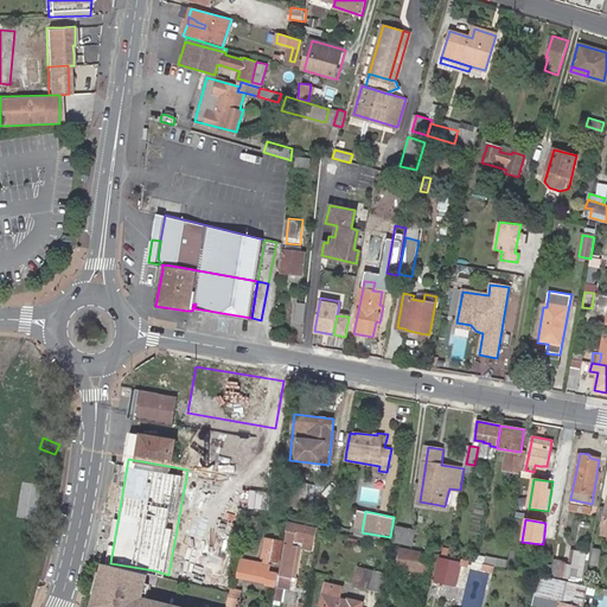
[(298,524),(289,523),(287,532),(296,534),(298,524)]
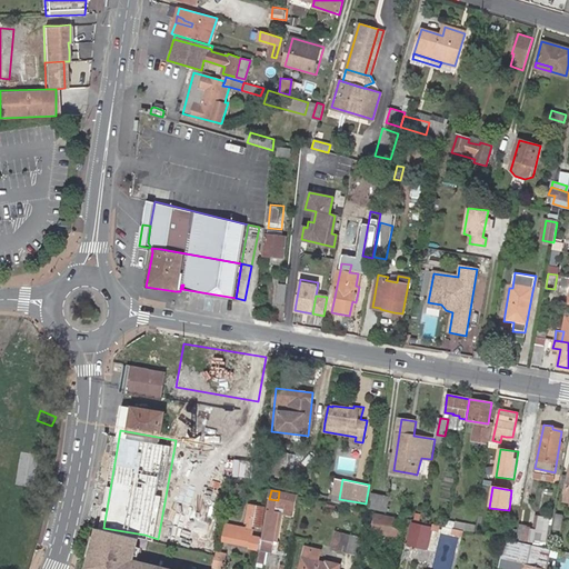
[(370,490),(367,508),(373,510),(382,511),(385,493),(370,490)]
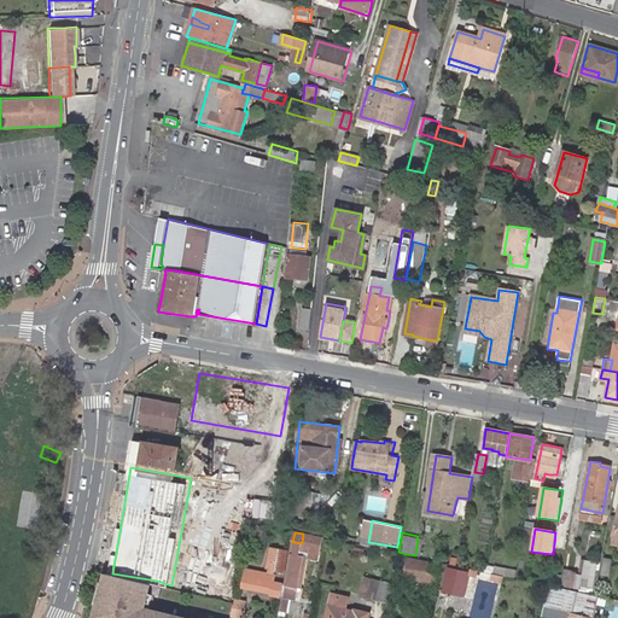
[(322,537),(303,534),(302,543),(301,546),(320,549),(322,537)]
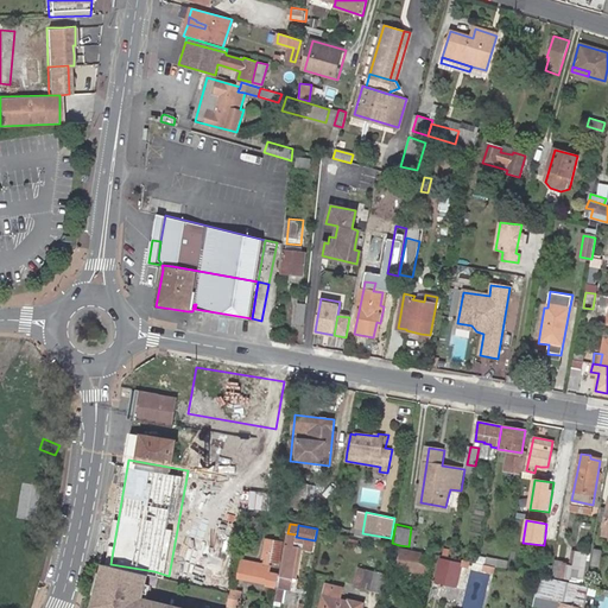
[(282,563),(277,587),(284,588),(286,576),(293,577),(301,545),(295,544),(296,537),(297,534),(287,533),(283,559),(282,563)]
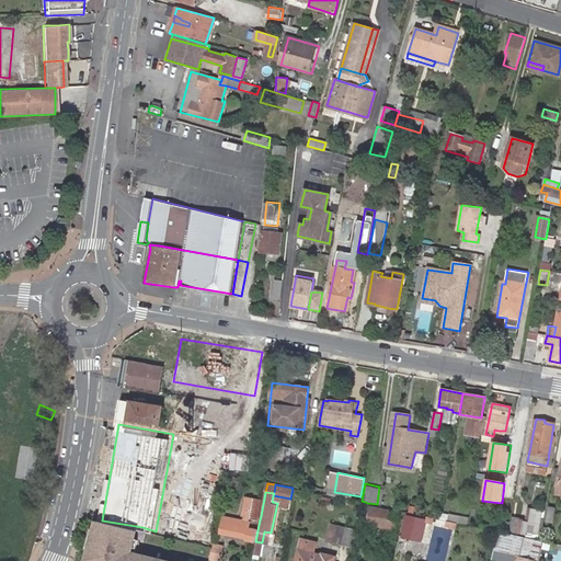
[(290,499),(273,495),(272,502),(277,503),(289,505),(290,499)]
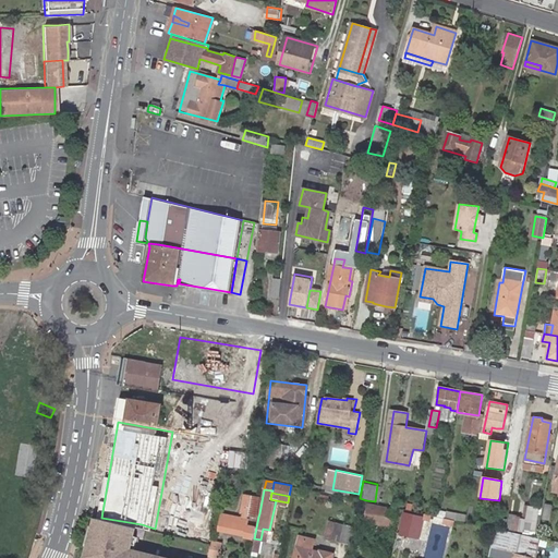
[(230,522),(222,521),(220,529),(245,534),(244,536),(253,537),(255,528),(247,525),(249,518),(249,514),(258,517),(259,513),(263,497),(244,494),(241,511),(244,512),(243,517),(231,514),(230,522)]
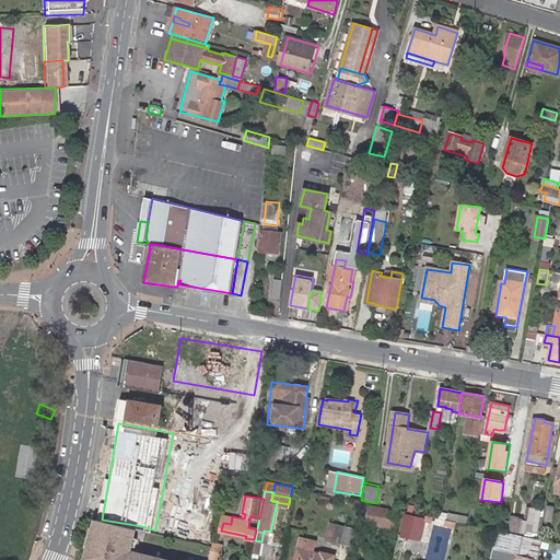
[(548,504),(546,518),(552,520),(556,505),(548,504)]
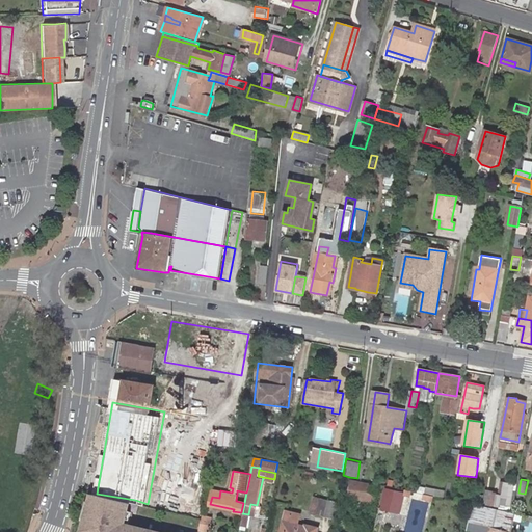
[(357,500),(362,482),(351,480),(347,497),(357,500)]
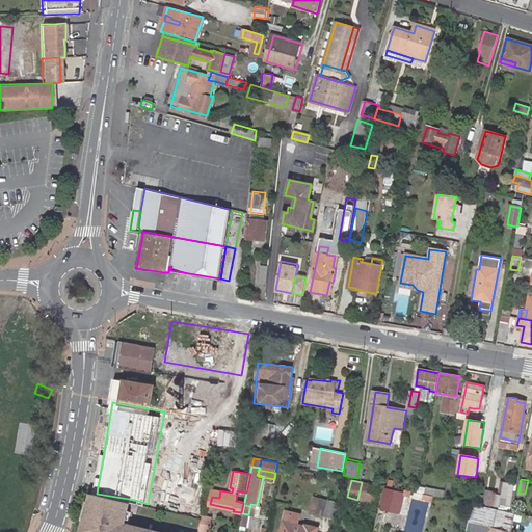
[(357,500),(364,501),(368,484),(362,482),(357,500)]
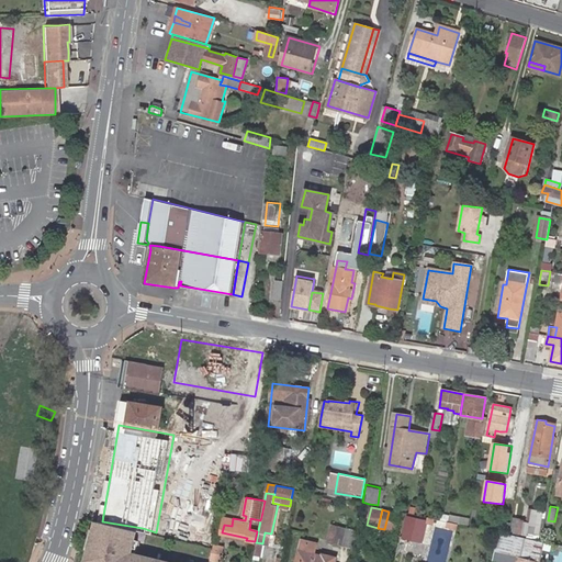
[(397,519),(404,521),(406,514),(398,513),(398,514),(389,512),(384,529),(395,531),(397,519)]
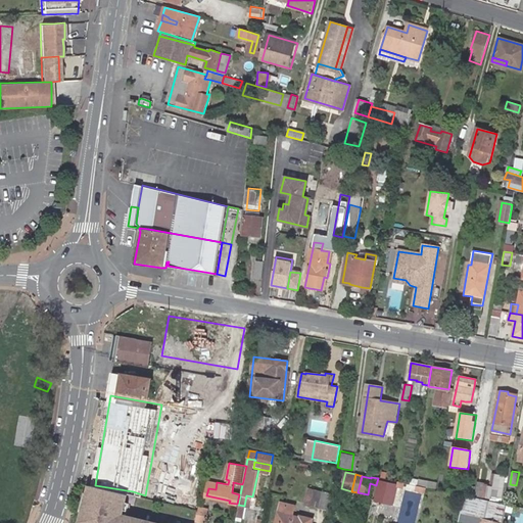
[(418,484),(427,486),(436,488),(437,482),(419,478),(418,484)]
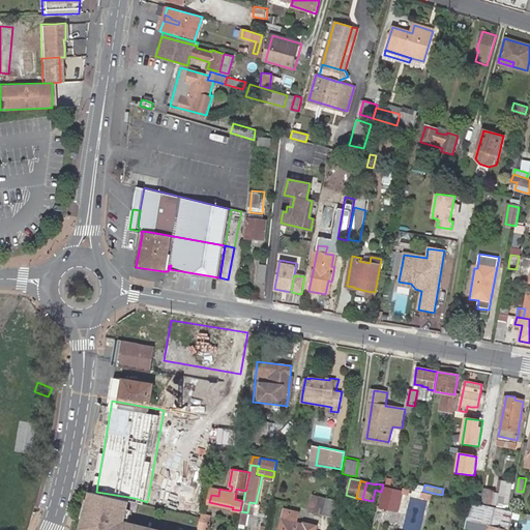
[(212,487),(211,495),(218,496),(219,489),(212,487)]
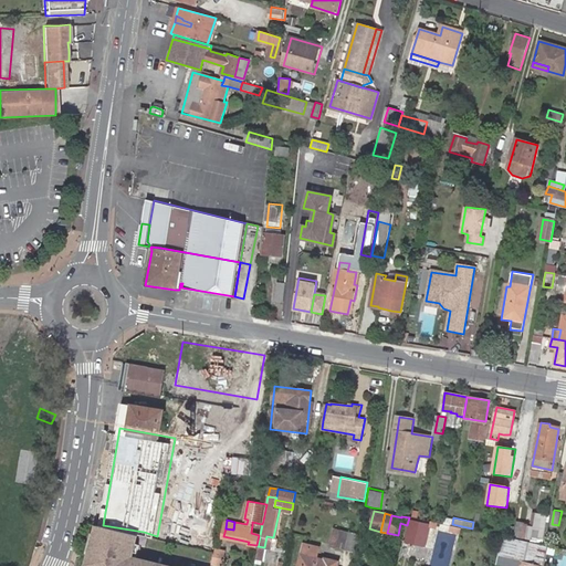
[(534,520),(533,525),(532,535),(542,537),(545,522),(534,520)]
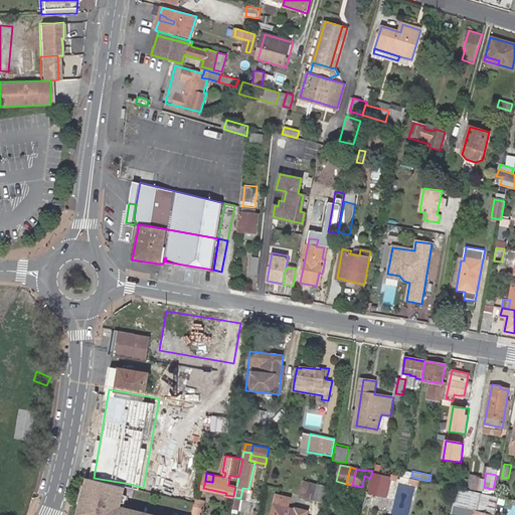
[(391,478),(374,474),(369,494),(386,498),(391,478)]
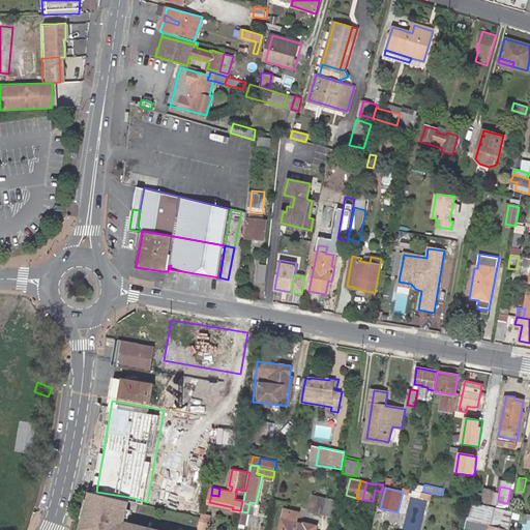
[(491,491),(483,490),(481,502),(489,503),(491,491)]
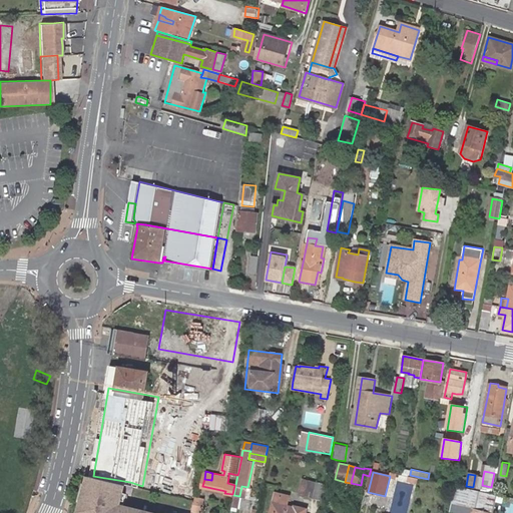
[(483,476),(475,475),(473,487),(481,488),(482,485),(483,476)]
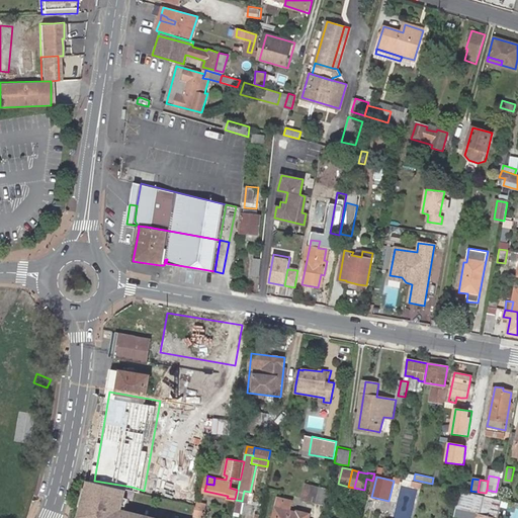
[(131,492),(90,483),(79,517),(153,517),(125,511),(131,492)]
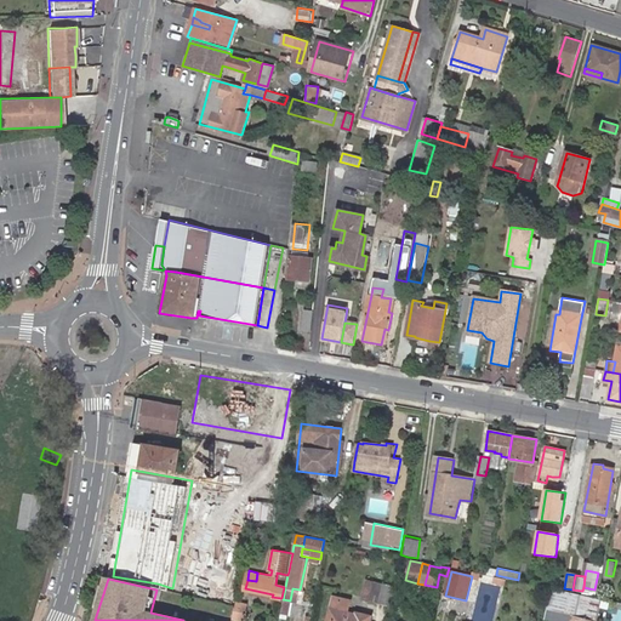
[(362,598),(376,602),(393,607),(397,587),(381,584),(366,580),(362,598)]
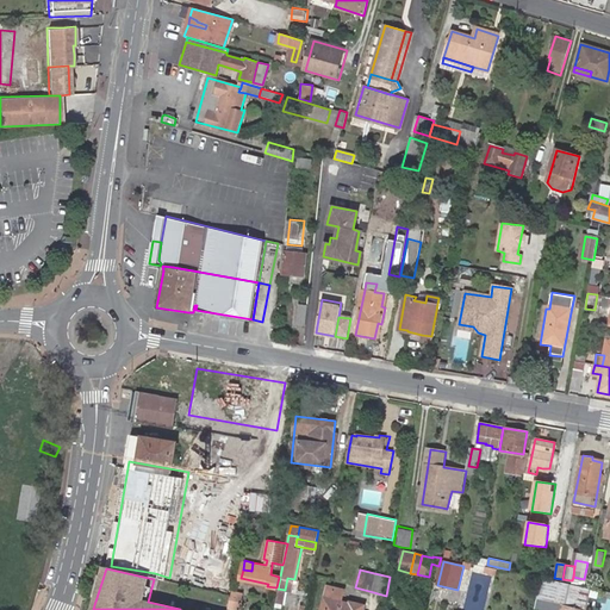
[(287,578),(285,590),(292,591),(294,579),(287,578)]
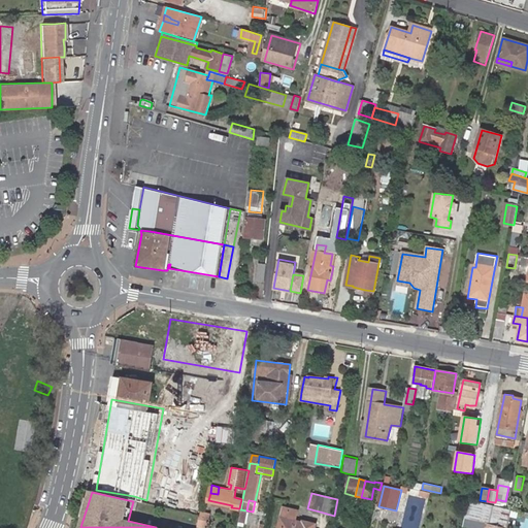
[(469,502),(468,506),(509,515),(509,517),(518,519),(519,512),(469,502)]
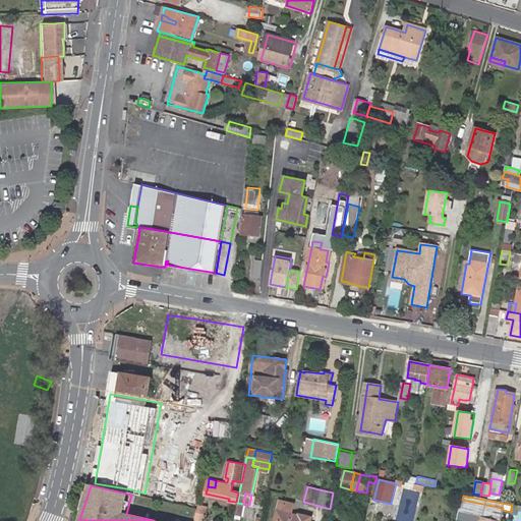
[(281,500),(278,510),(275,520),(309,520),(310,517),(300,514),(299,515),(292,513),(295,504),(281,500)]
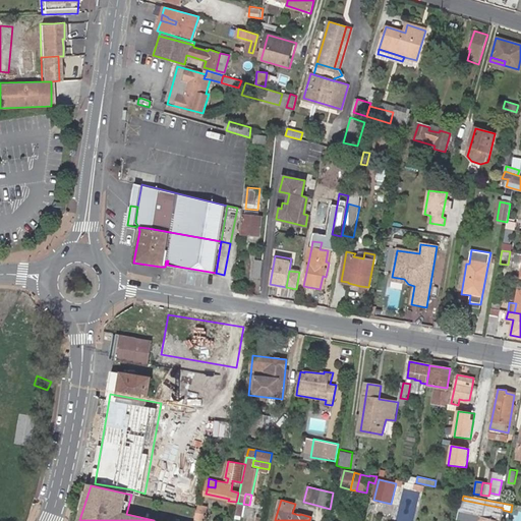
[(479,520),(480,519),(490,520),(499,520),(503,510),(503,508),(462,500),(457,519),(465,520),(479,520)]
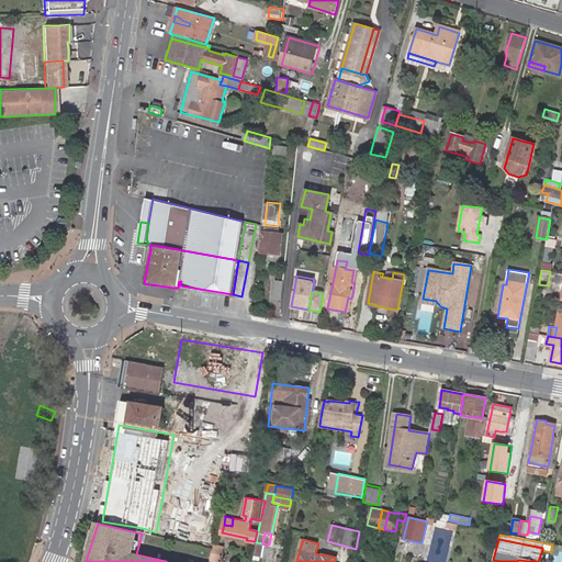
[(224,543),(214,542),(211,557),(221,559),(224,543)]
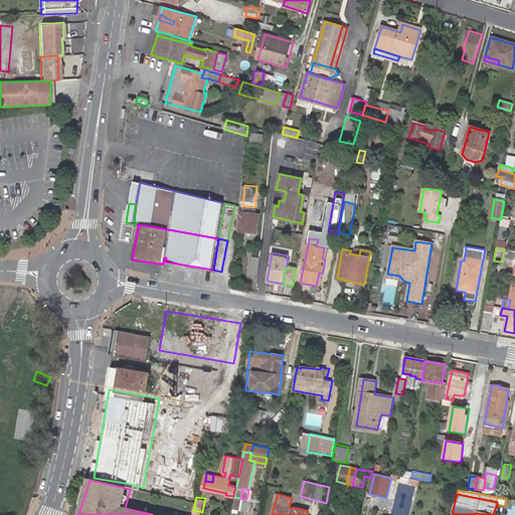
[(1,505),(0,508),(0,514),(15,514),(17,510),(1,505)]
